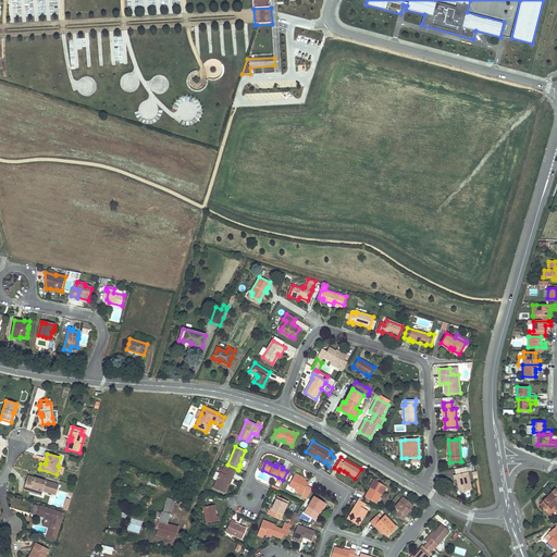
[(237,469),(227,465),(225,465),(222,472),(222,473),(220,472),(213,489),(224,493),(229,483),(232,478),(233,478),(234,477),(237,469)]
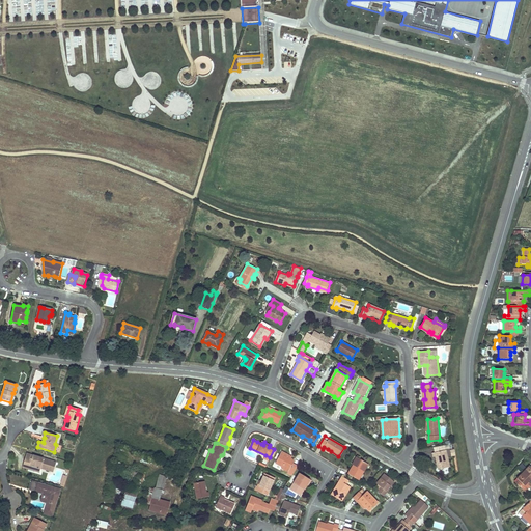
[(436,452),(432,453),(434,457),(436,456),(439,470),(450,467),(446,450),(445,450),(436,452)]
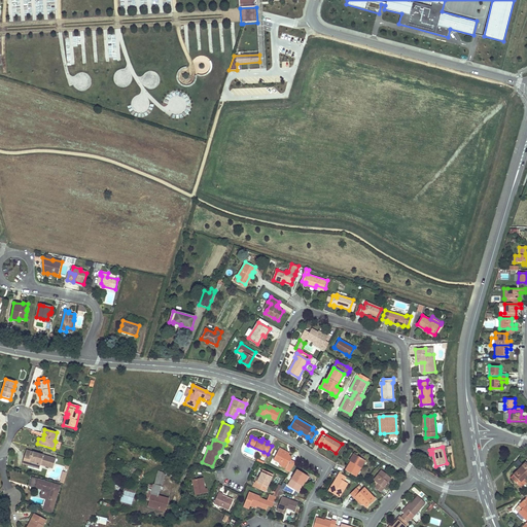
[(280,464),(286,468),(285,469),(289,472),(295,463),(290,460),(292,457),(288,456),(286,454),(287,452),(279,449),(273,459),(280,463),(280,464)]
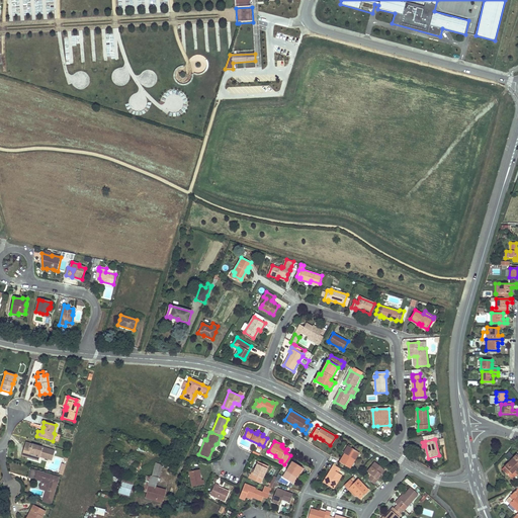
[(39,458),(39,457),(40,455),(42,455),(41,457),(52,461),(55,451),(25,442),(23,451),(29,453),(28,455),(39,458)]
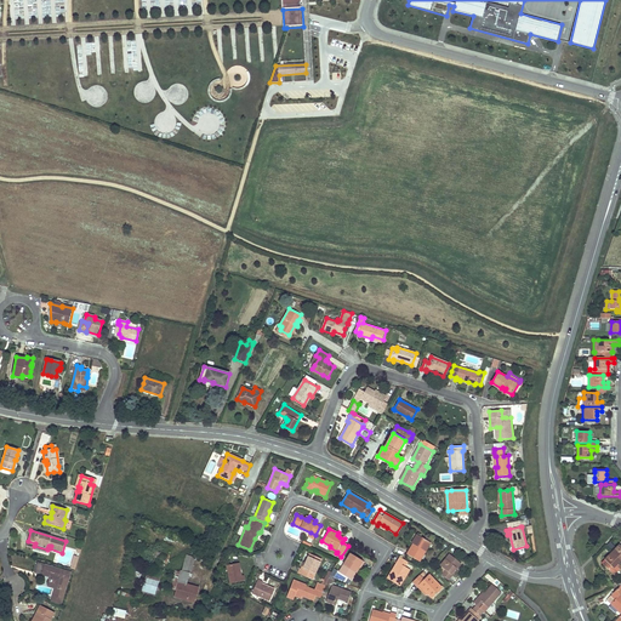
[(412,545),(410,550),(406,554),(420,562),(431,543),(420,536),(414,545),(412,545)]
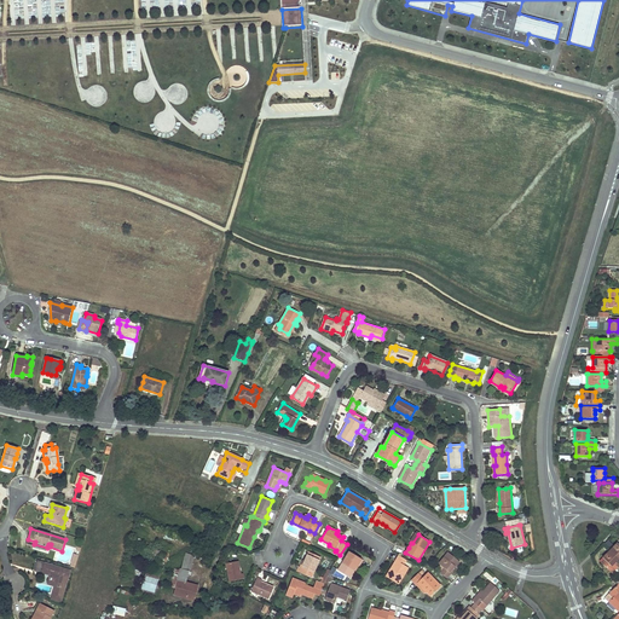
[(35,542),(28,539),(25,545),(46,551),(47,548),(34,544),(35,542)]
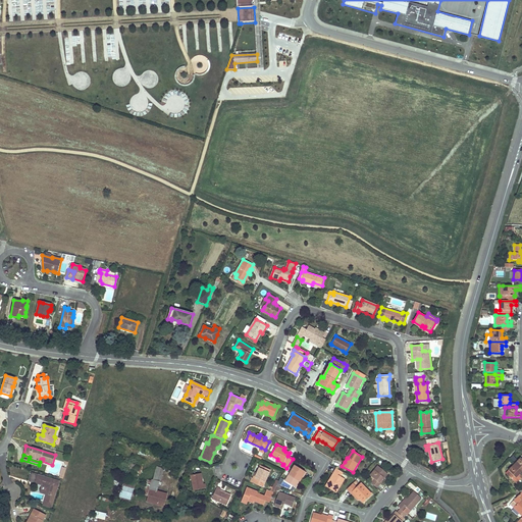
[(520,470),(514,464),(508,470),(510,472),(507,474),(516,482),(521,476),(518,473),(521,471),(520,470)]
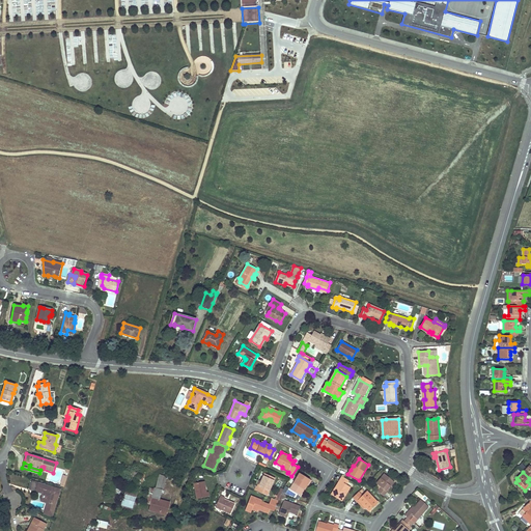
[(256,485),(256,487),(255,490),(263,494),(264,490),(269,492),(275,478),(264,473),(261,481),(258,486),(256,485)]
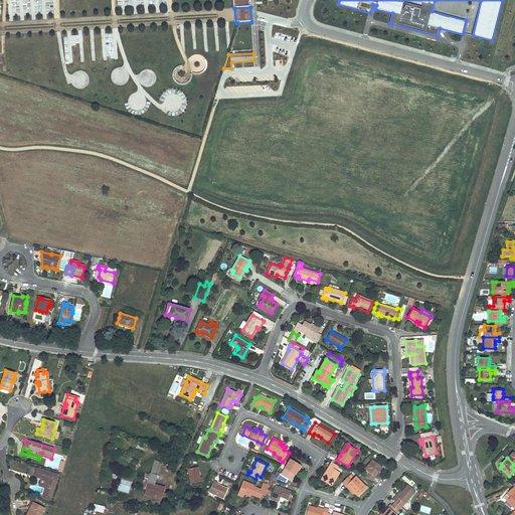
[(295,475),(297,472),(299,469),(300,470),(302,466),(291,459),(281,475),(291,481),(295,475)]
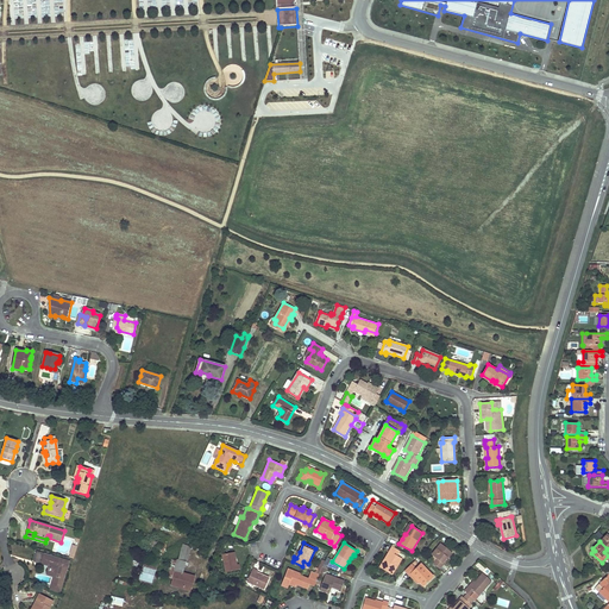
[(452,553),(446,548),(441,544),(432,554),(437,559),(433,564),(439,569),(444,565),(443,564),(441,563),(447,557),(447,558),(452,553)]
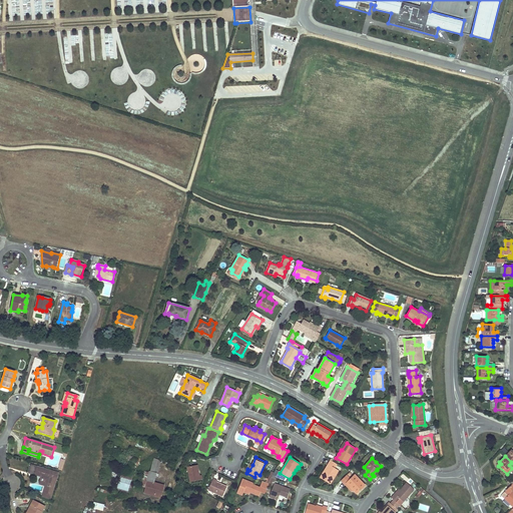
[(338,471),(335,469),(332,467),(333,466),(335,467),(337,464),(331,461),(321,475),(322,479),(331,484),(338,471)]
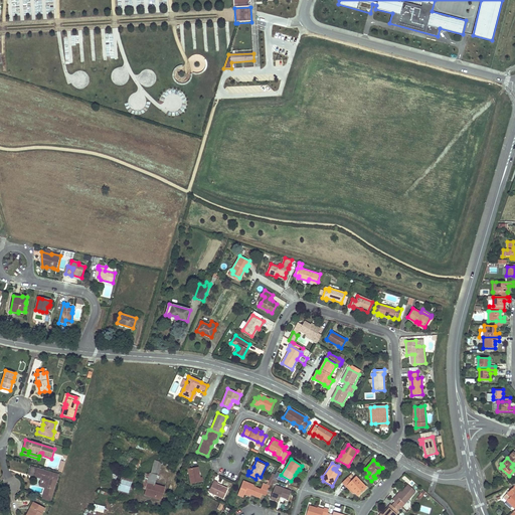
[(159,468),(153,466),(150,474),(157,476),(159,468)]
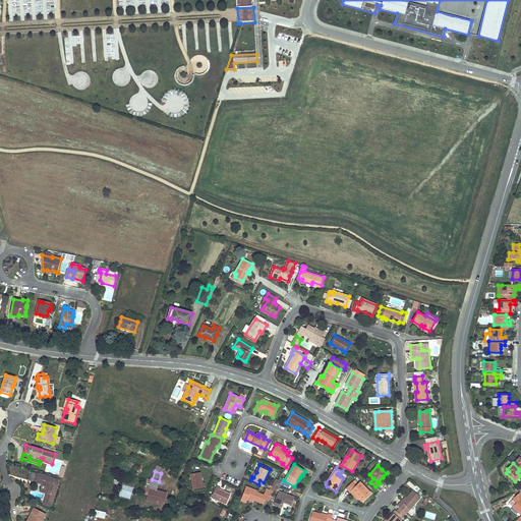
[(205,487),(205,485),(205,482),(203,483),(201,476),(200,472),(190,474),(193,489),(205,487)]
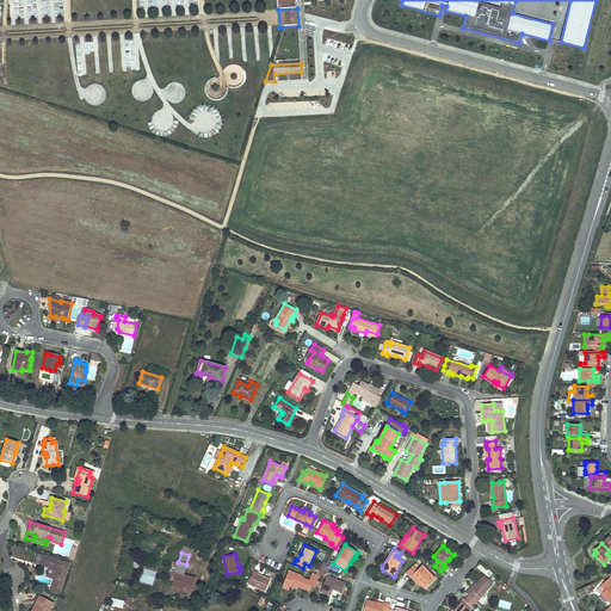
[(50,568),(49,572),(48,576),(55,579),(51,591),(60,593),(68,565),(55,561),(55,562),(42,560),(41,565),(50,568)]
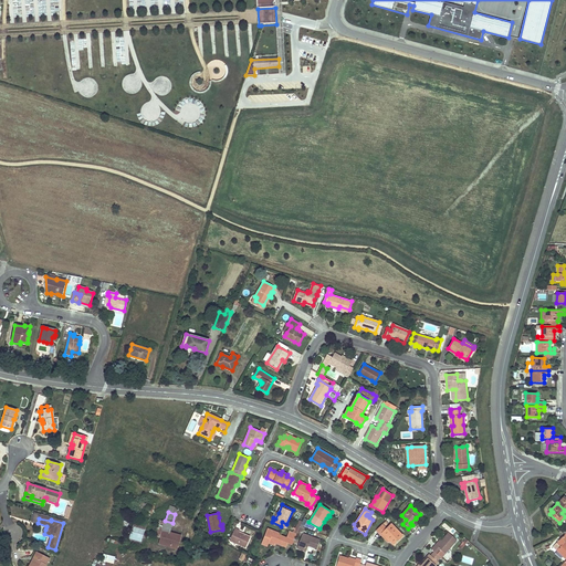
[(129,537),(135,540),(140,541),(146,523),(134,520),(129,536),(129,537)]
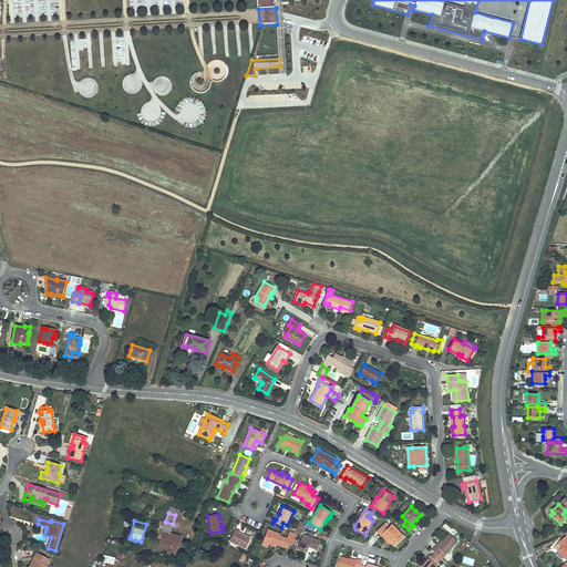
[(161,538),(160,542),(158,545),(177,550),(181,537),(169,534),(173,524),(165,522),(165,523),(160,522),(157,531),(162,532),(161,538)]
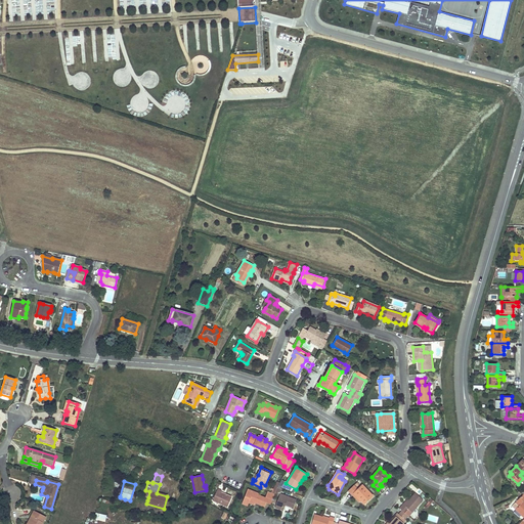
[(360,500),(362,503),(364,505),(373,496),(361,485),(357,489),(354,485),(348,491),(352,494),(353,493),(360,500)]
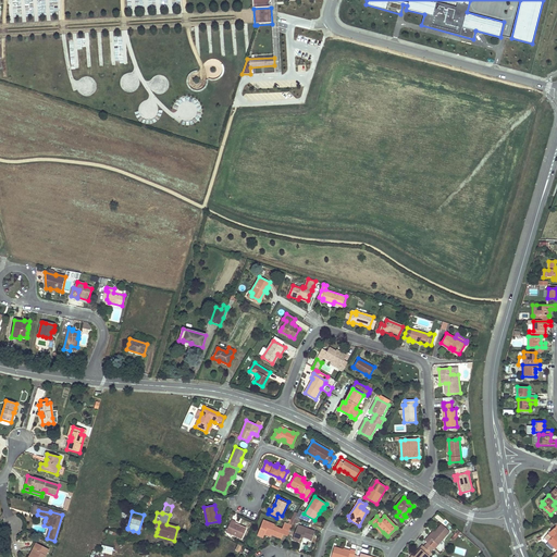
[(247,529),(240,527),(235,523),(236,522),(232,520),(226,532),(242,539),(247,529)]
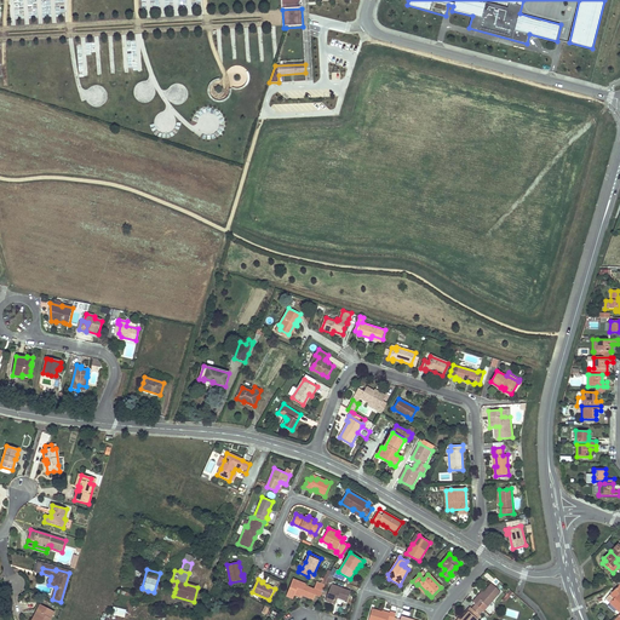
[(309,597),(310,593),(315,595),(320,597),(325,585),(322,584),(317,581),(314,590),(305,586),(306,584),(293,579),(288,592),(290,592),(287,597),(292,598),(294,596),(296,595),(300,597),(302,595),(309,597)]
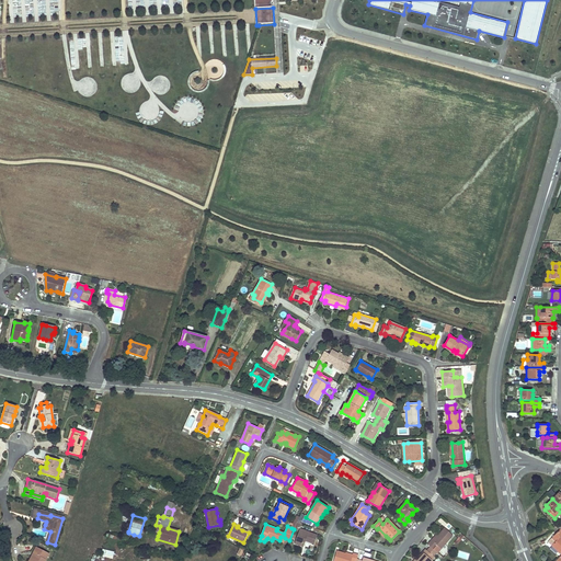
[(378,528),(377,529),(385,538),(386,536),(378,528)]
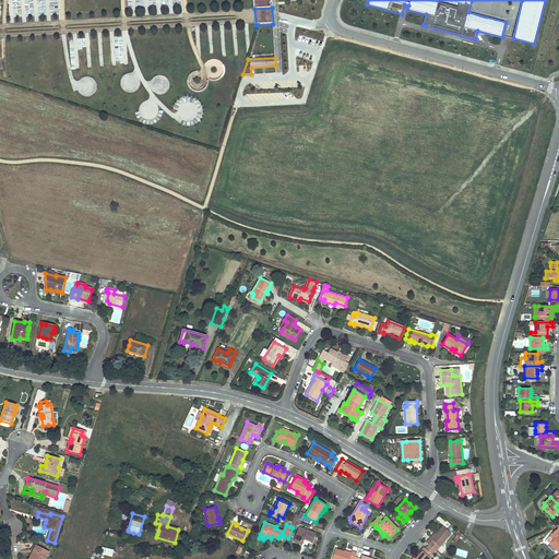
[(451,534),(447,530),(443,526),(436,534),(431,539),(430,538),(427,543),(429,545),(431,547),(436,544),(439,547),(451,534)]
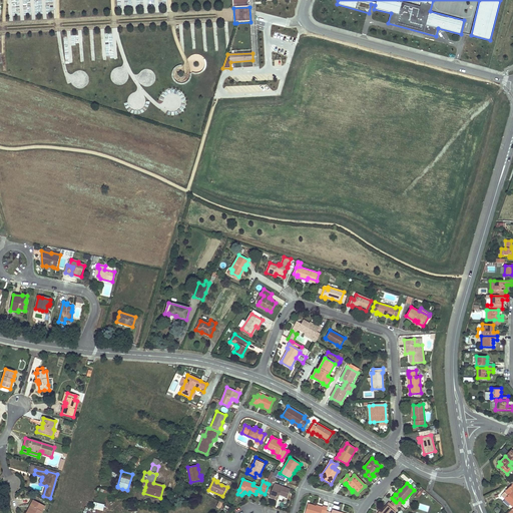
[(278,499),(279,497),(279,495),(287,498),(290,489),(275,484),(270,497),(278,500),(278,499)]
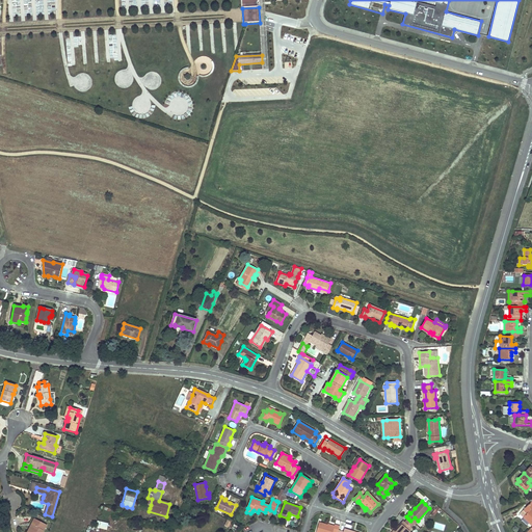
[(530,523),(531,524),(531,510),(530,508),(531,506),(531,505),(530,503),(523,510),(526,513),(523,517),(529,524),(530,523)]
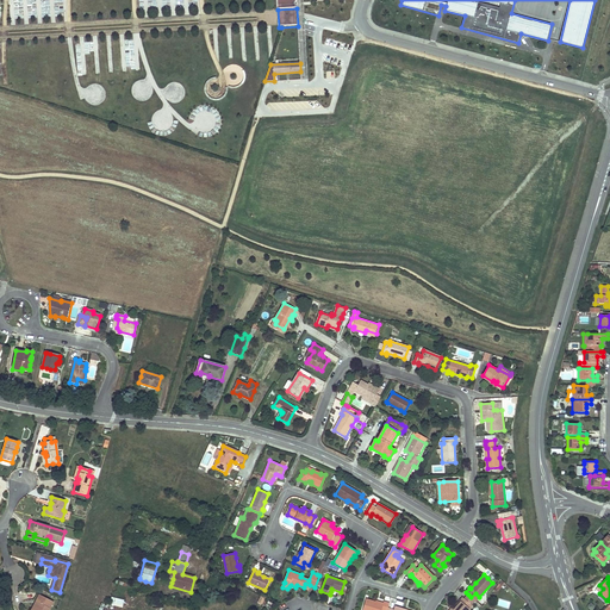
[(139,579),(137,586),(150,590),(151,583),(145,582),(139,579)]
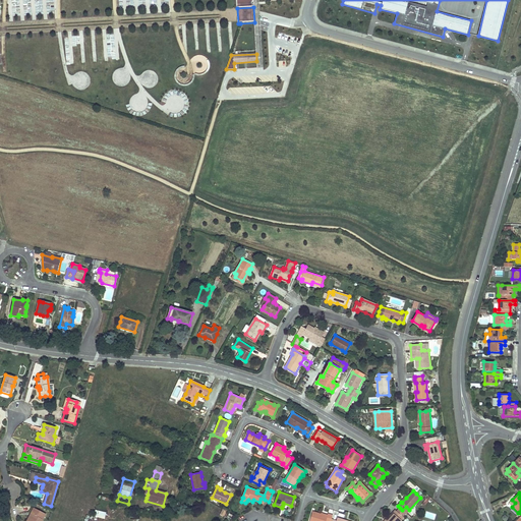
[(34,515),(31,520),(30,520),(42,520),(46,514),(34,508),(31,514),(34,515)]
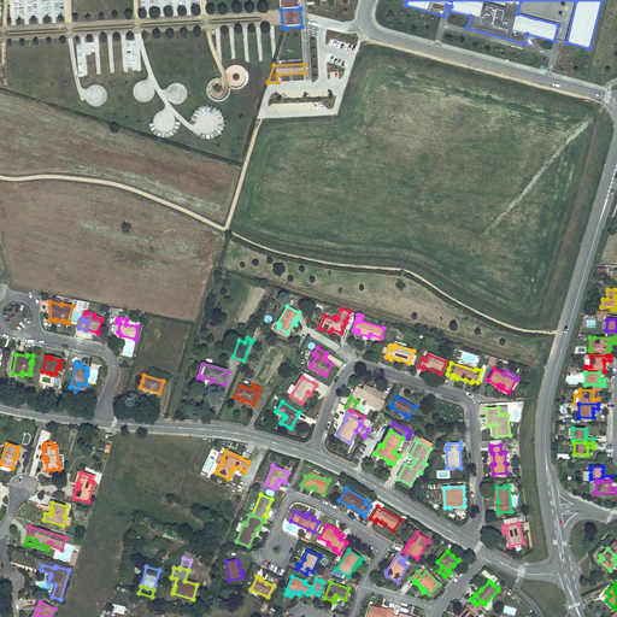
[(476,604),(474,601),(470,606),(476,612),(481,607),(476,604)]
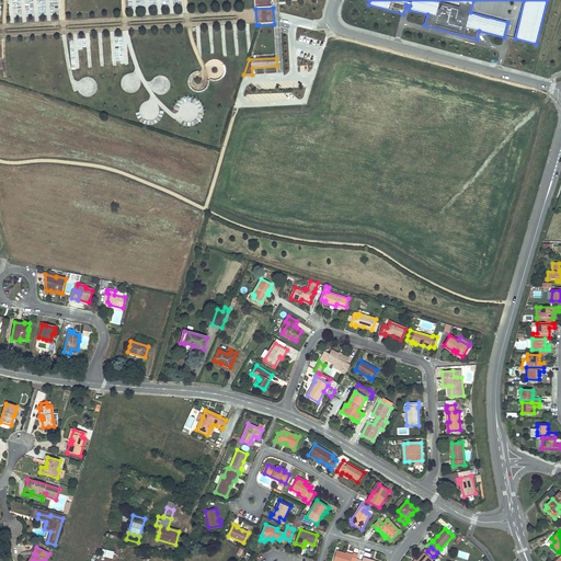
[(113,552),(102,549),(101,556),(112,559),(113,552)]
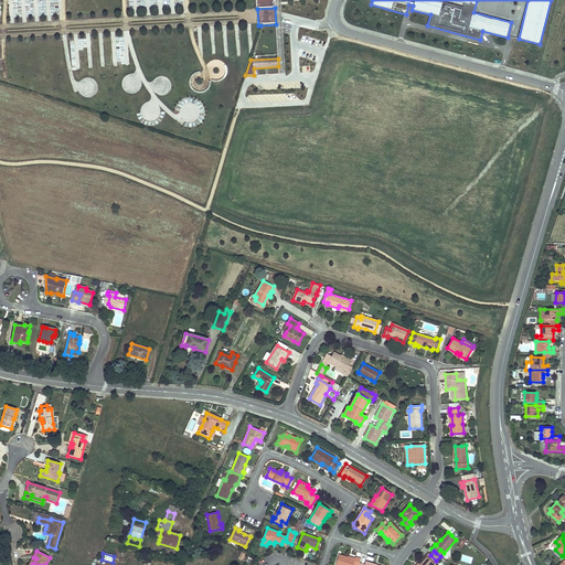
[(418,564),(433,564),(437,562),(436,561),(430,555),(428,554),(418,564)]
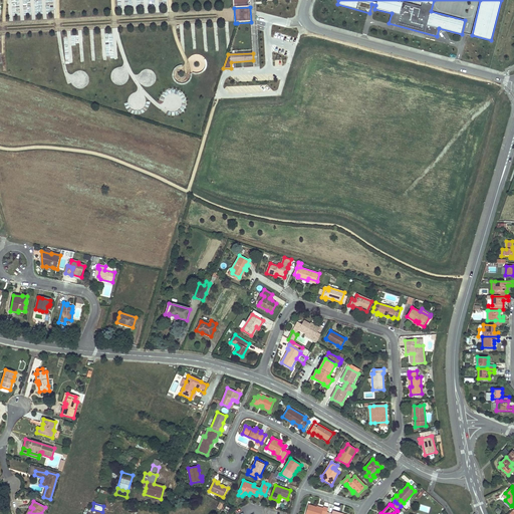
[(326,513),(327,513),(328,508),(323,507),(323,508),(322,509),(316,507),(308,505),(305,513),(326,513)]
